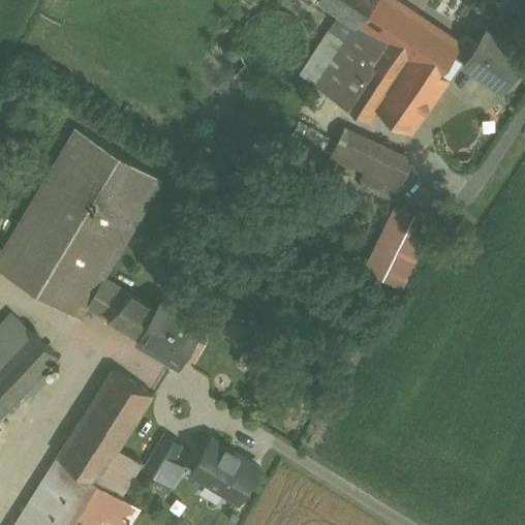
[(455,47),(384,0),(316,0),(317,0),(316,1),(339,16),(376,40),(363,60),(368,64),(340,106),(366,124),(375,110),(408,131),(442,84),(434,79),(450,56),(455,47)]
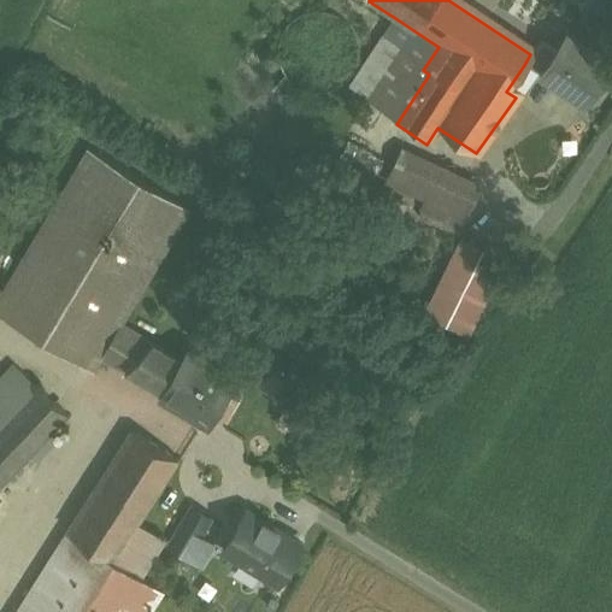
[(439,47),(395,18),(347,92),(396,124),(429,75),(423,70),(439,47)]
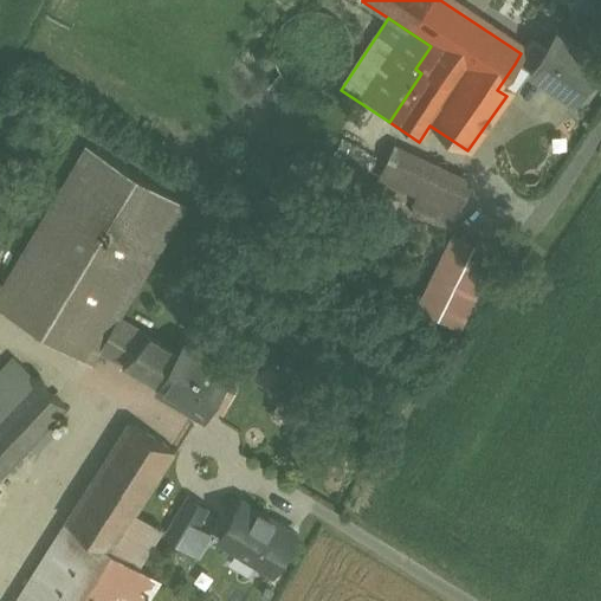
[(553,34),(543,50),(529,40),(521,53),(515,64),(528,72),(527,73),(574,104),(599,66),(553,34)]
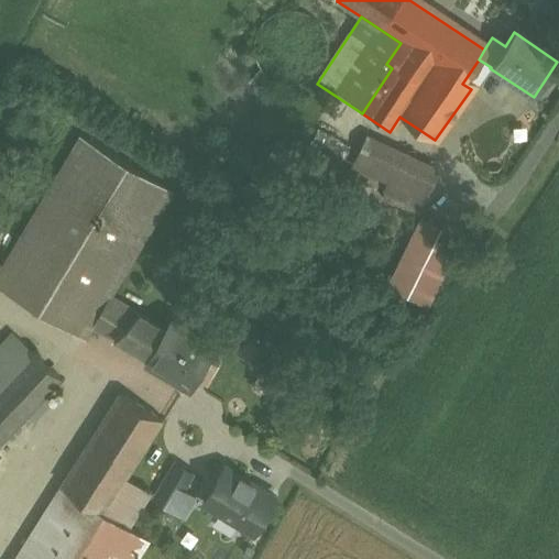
[(170,195),(77,140),(0,269),(0,291),(83,341),(90,328),(113,341),(144,362),(151,349),(121,331),(135,316),(107,299),(170,195)]
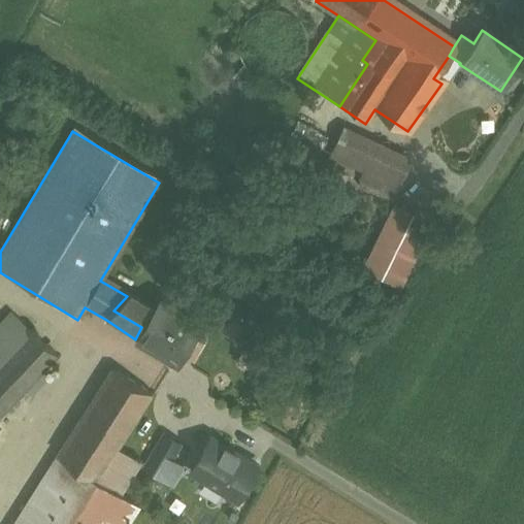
[(354,139),(339,132),(327,158),(341,165),(354,139)]
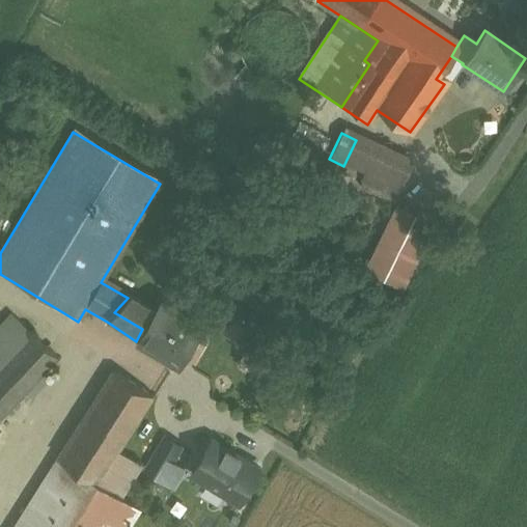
[(397,159),(356,140),(343,166),(385,185),(397,159)]
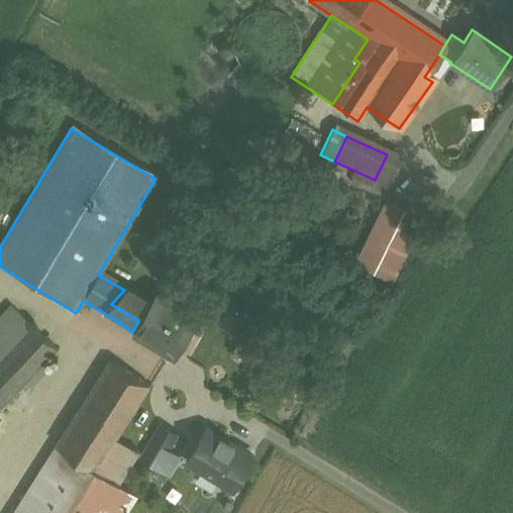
[(387,155),(375,180),(388,186),(400,162),(387,155)]
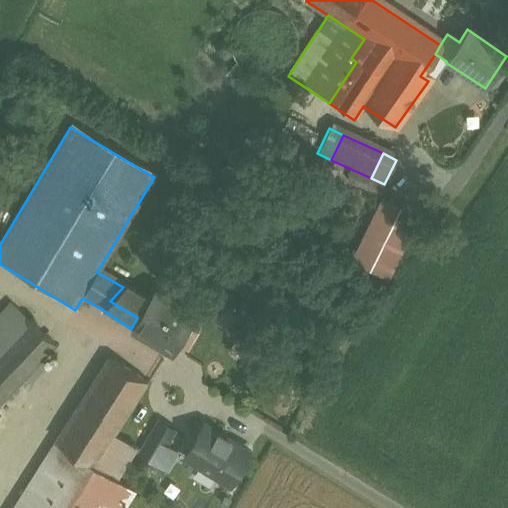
[(417,216),(381,199),(350,263),(386,280),(417,216)]
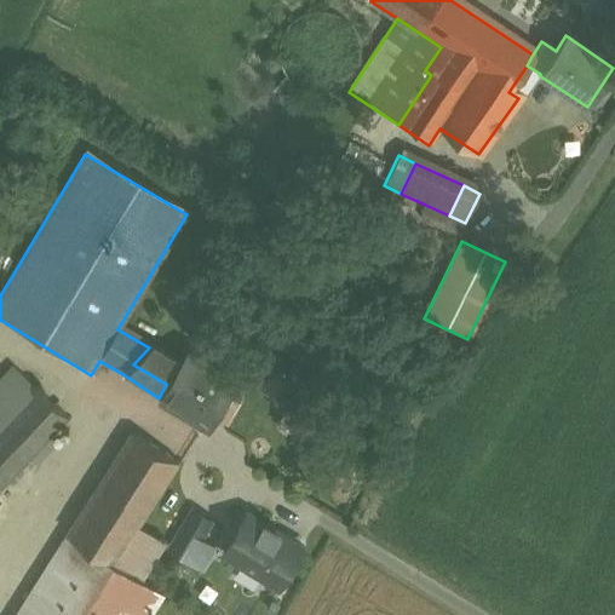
[(235,383),(184,354),(178,365),(149,348),(133,365),(166,384),(159,398),(208,429),(235,383)]
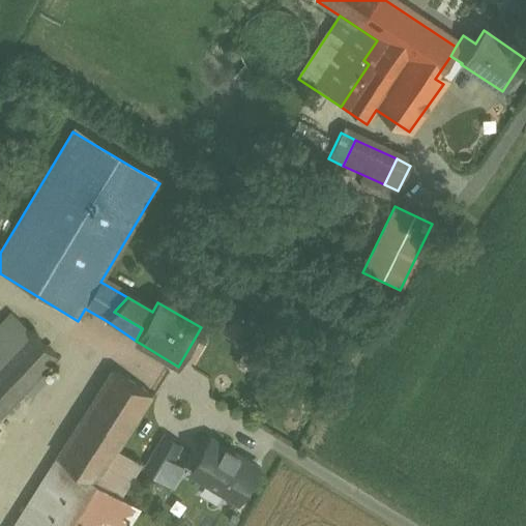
[(9,318),(0,328),(0,418),(55,359),(30,337),(9,318)]
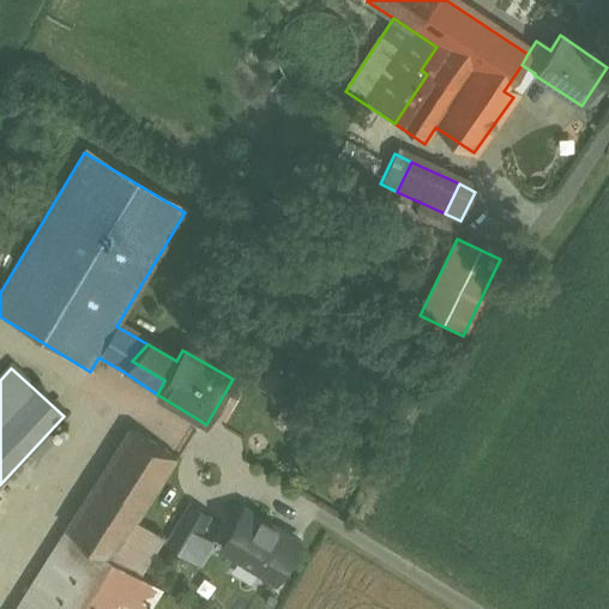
[(335,412),(301,391),(305,385),(297,380),(294,387),(293,386),(281,405),(323,432),(335,412)]
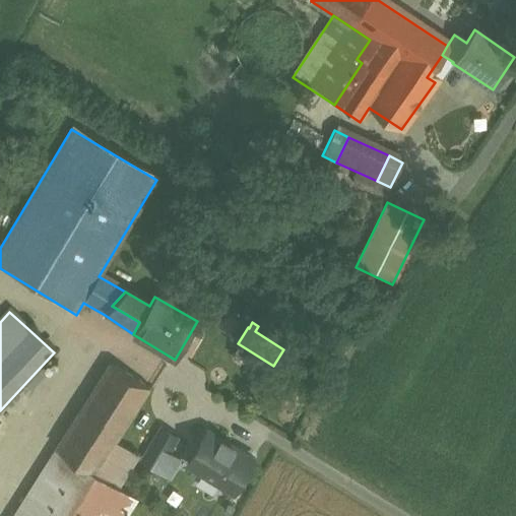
[(147,389),(109,366),(55,451),(92,474),(147,389)]
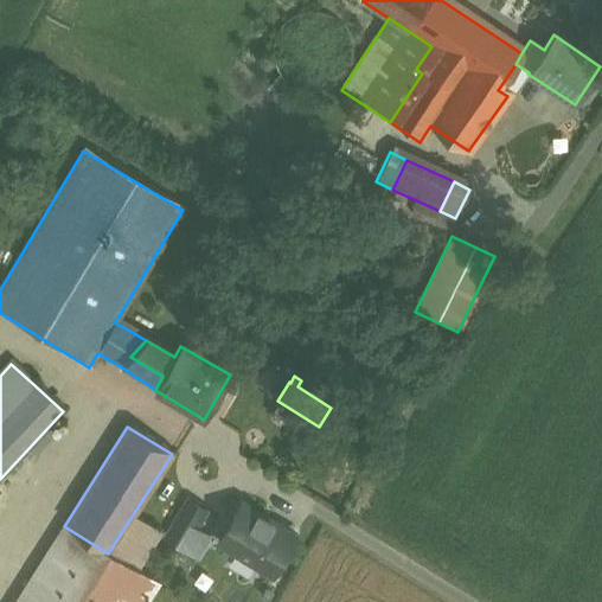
[(275,527),(239,506),(215,545),(269,578),(293,539),(275,529),(275,527)]
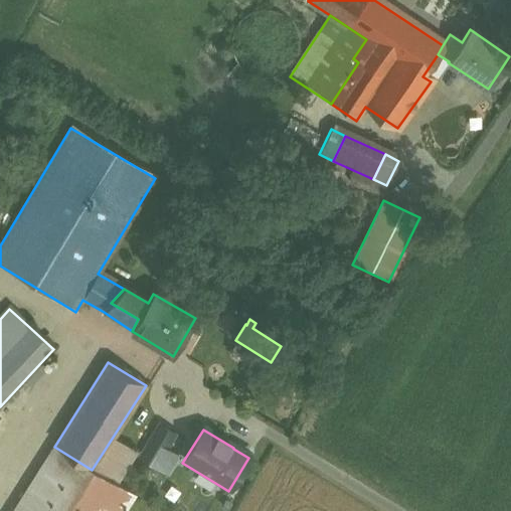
[(92,470),(54,447),(13,510),(123,510),(133,496),(92,470)]
